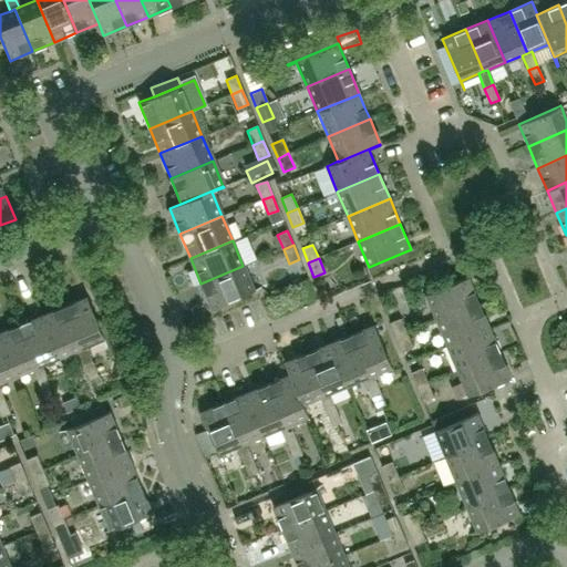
[(254,291),(243,266),(200,284),(212,309),(254,291)]
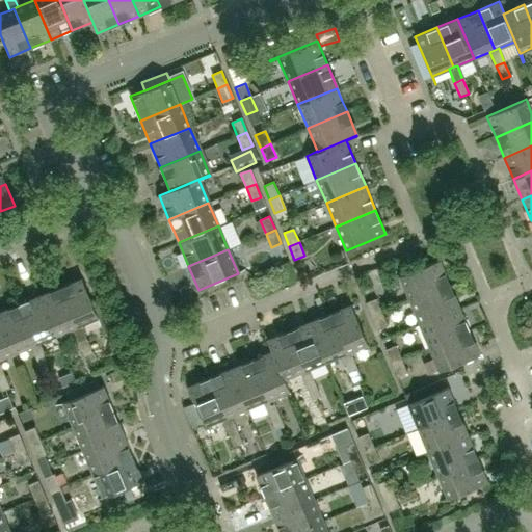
[(450,284),(440,260),(400,275),(410,300),(450,284)]
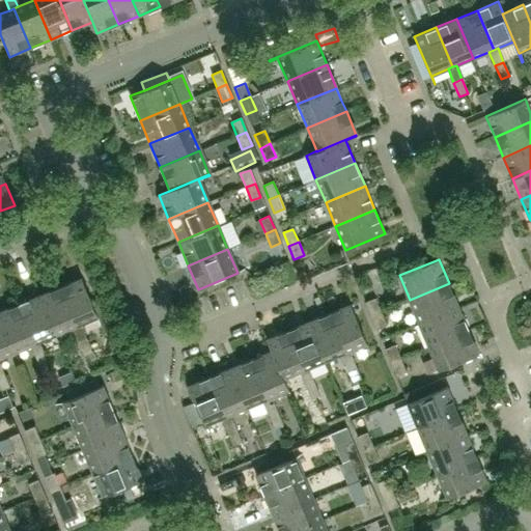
[(98,317),(81,278),(59,286),(76,327),(72,328),(78,342),(86,338),(80,325),(98,317)]
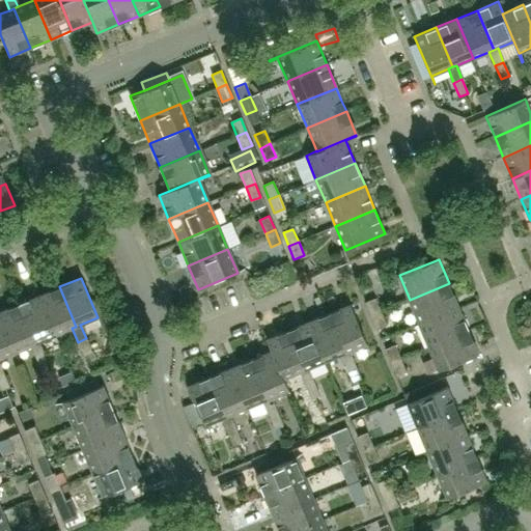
[(458,306),(449,283),(410,300),(419,323),(458,306)]
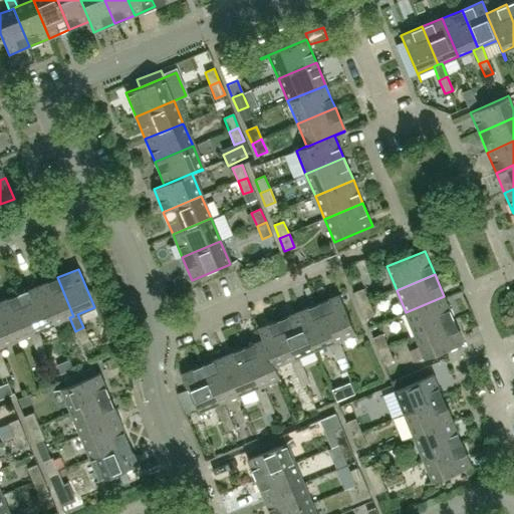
[(73,316),(57,277),(37,286),(53,324),(69,317),(73,316)]
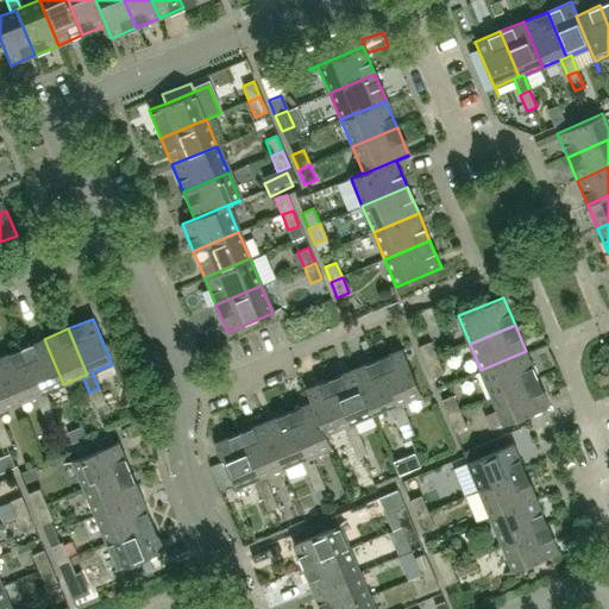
[(63,384),(44,339),(20,349),(39,394),(35,396),(42,412),(51,408),(44,393),(63,384)]
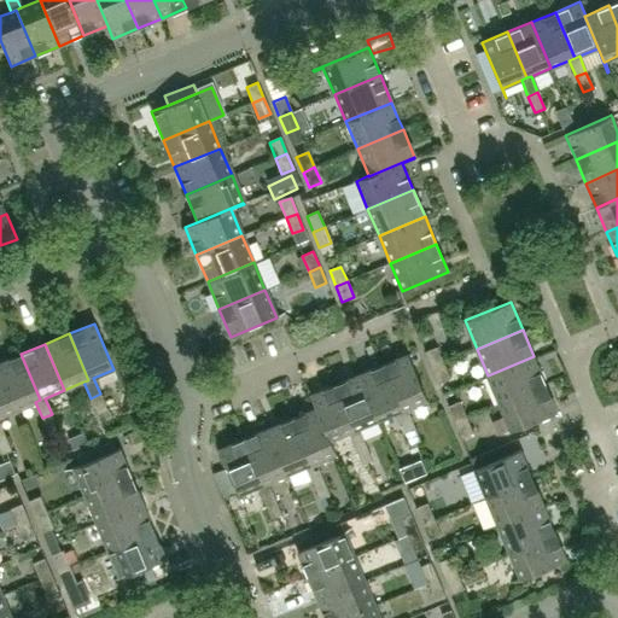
[(444,363),(437,348),(426,353),(432,368),(444,363)]
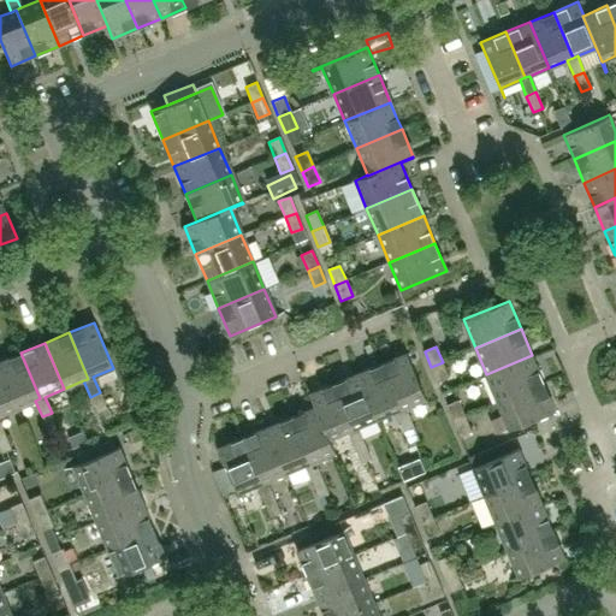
[(40,398),(21,353),(0,361),(0,369),(16,409),(35,401),(40,398)]
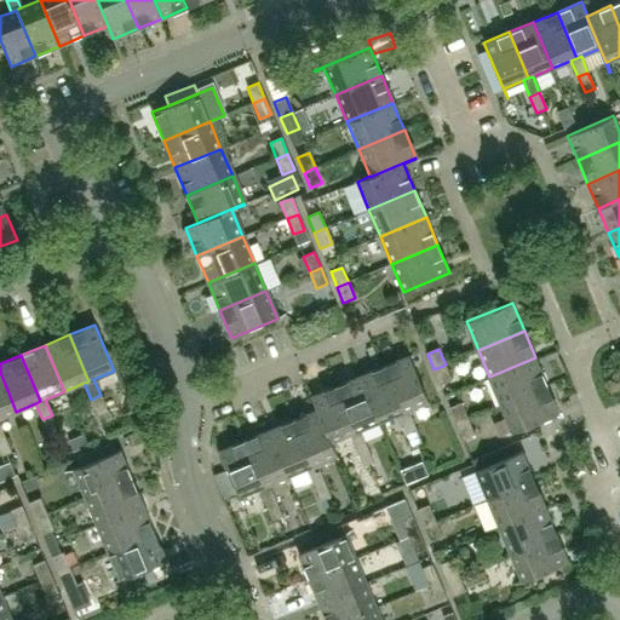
[(429,401),(409,355),(384,366),(403,412),(399,414),(405,430),(414,426),(408,411),(429,401)]
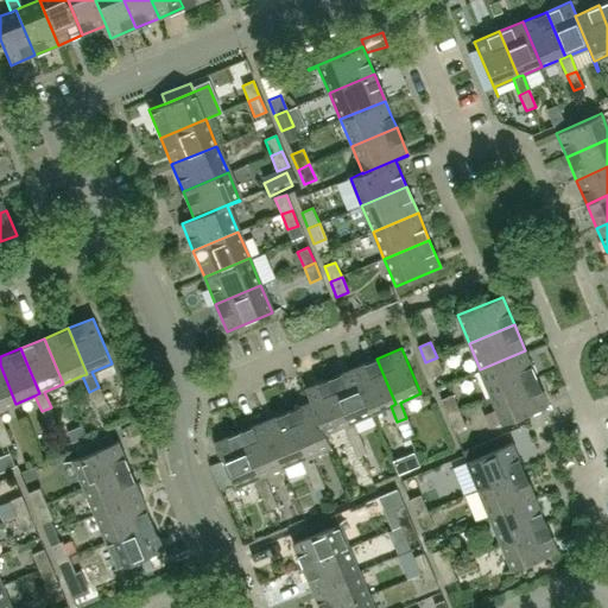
[(537,378),(525,350),(480,369),(492,397),(537,378)]
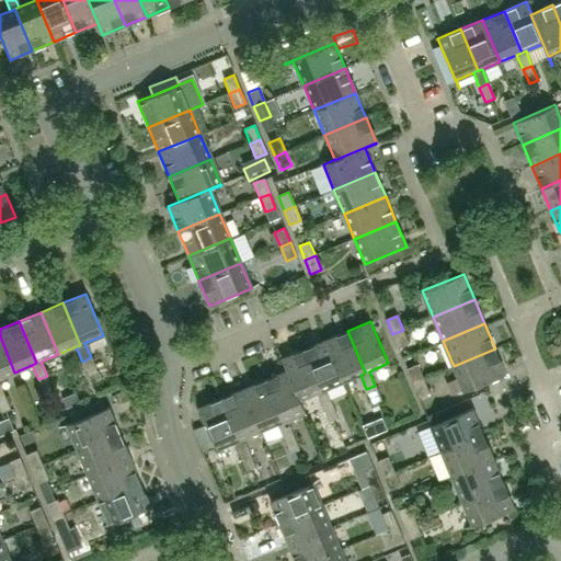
[(398,348),(409,344),(403,330),(392,334),(398,348)]
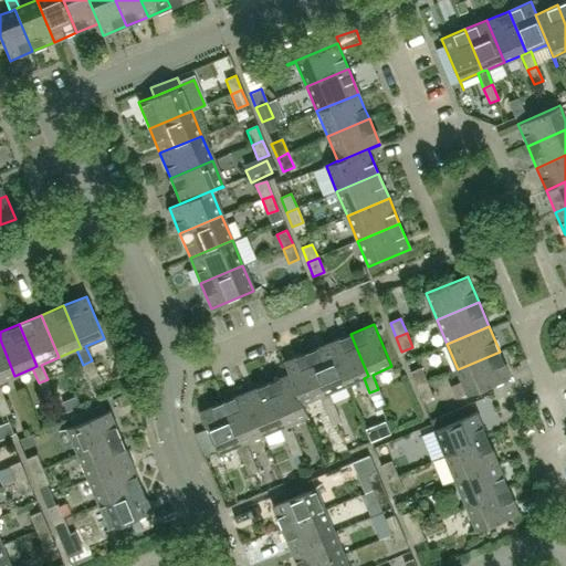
[(368,376),(350,334),(328,343),(346,386),(364,378),(368,376)]
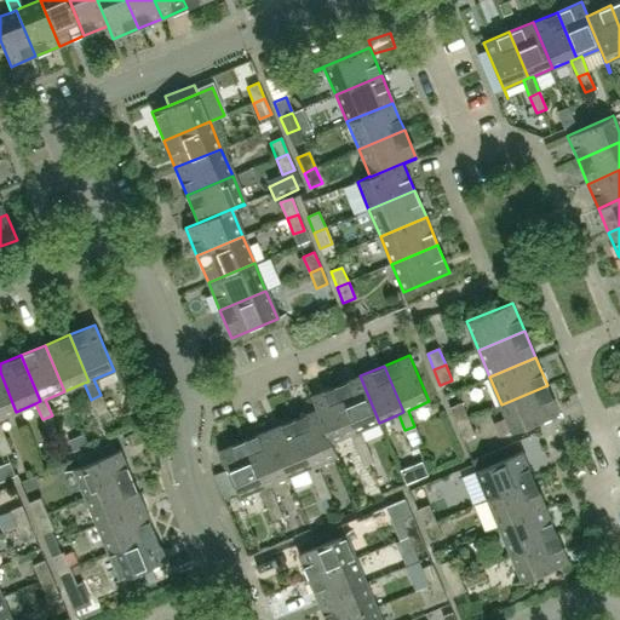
[(0,418),(16,412),(0,372),(0,436),(4,436),(0,426),(0,418)]
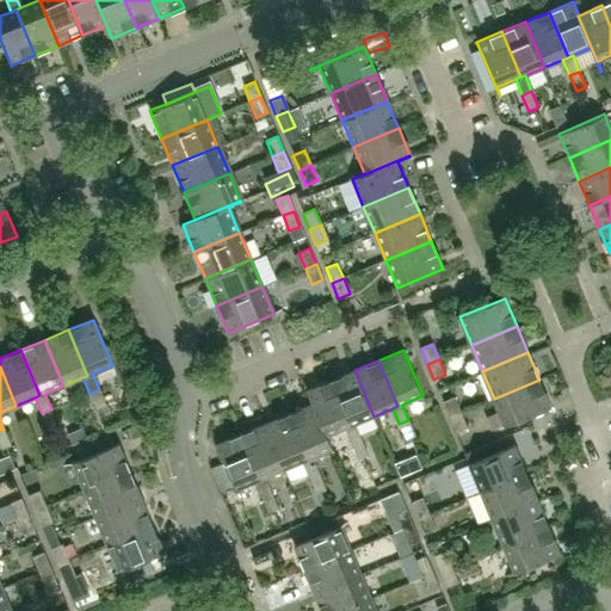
[(374,417),(355,370),(331,381),(350,426),(345,429),(351,444),(360,440),(355,424),(374,417)]
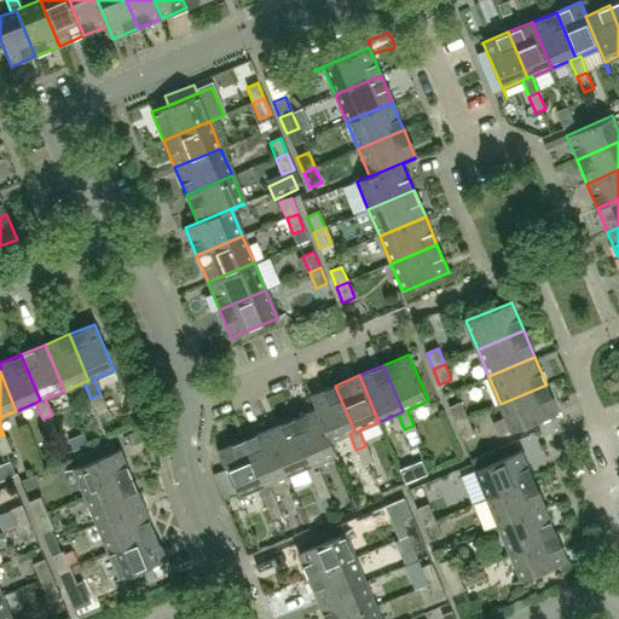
[(557,412),(547,385),(501,404),(512,432),(557,412)]
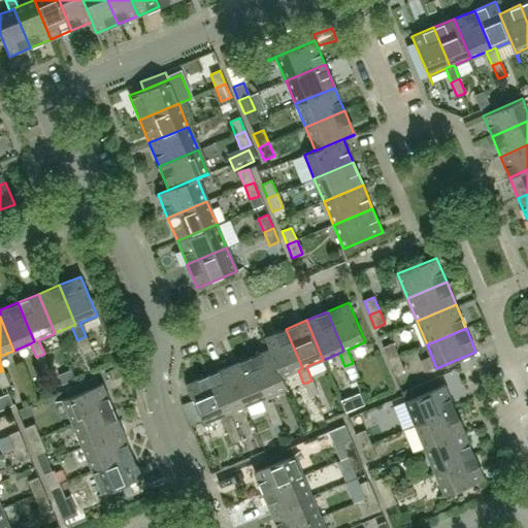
[(302,368),(286,329),(265,337),(282,377),(282,376),(298,370),(302,368)]
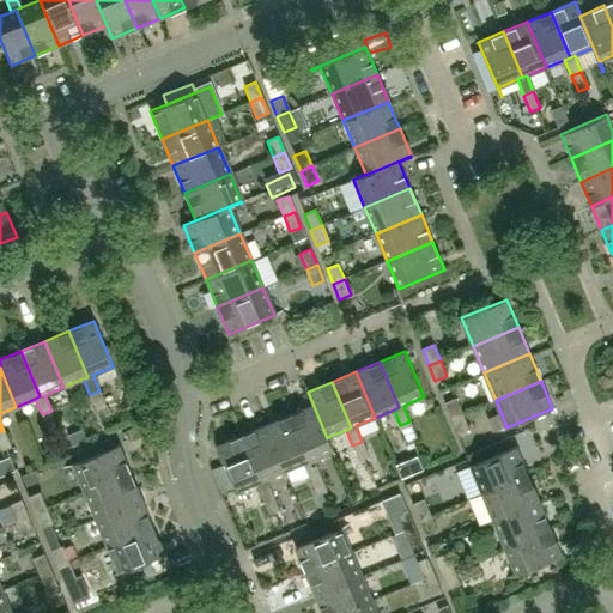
[(105,407),(99,390),(90,395),(96,411),(105,407)]
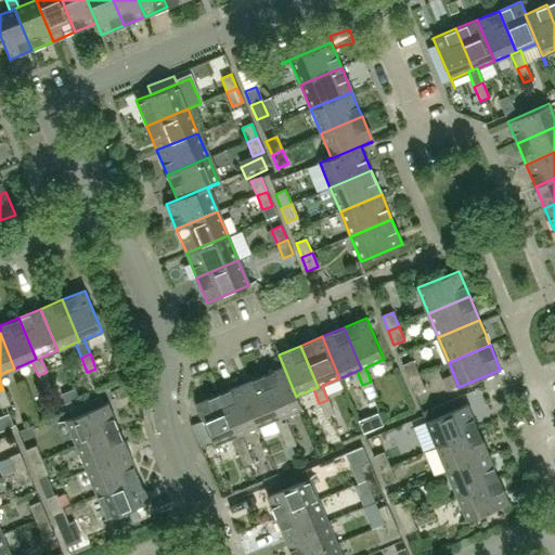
[(296,397),(279,355),(278,355),(283,368),(261,376),(279,417),(274,418),(281,434),(289,429),(283,415),(301,408),(296,396),(296,397)]
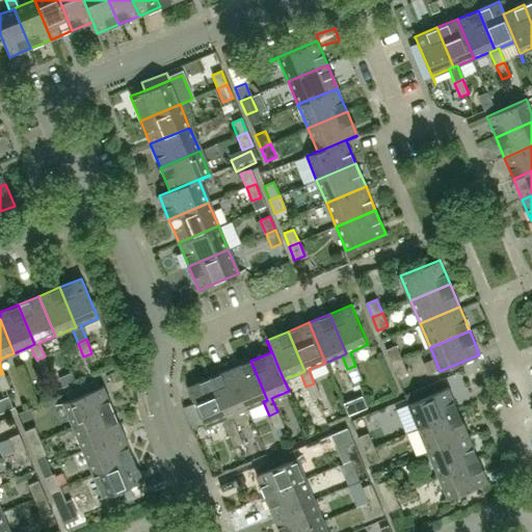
[(402,360),(396,346),(387,350),(392,364),(402,360)]
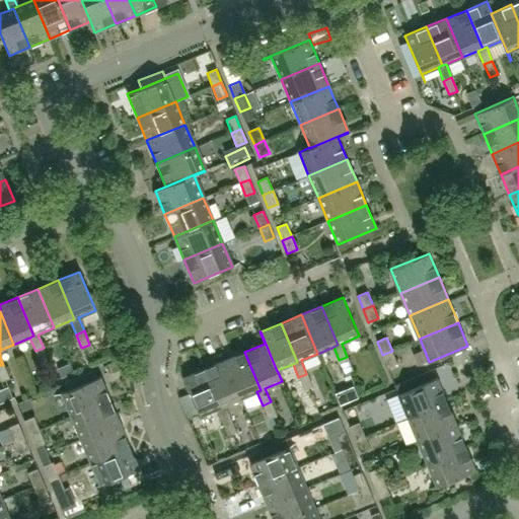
[(50,361),(44,348),(35,351),(41,365),(50,361)]
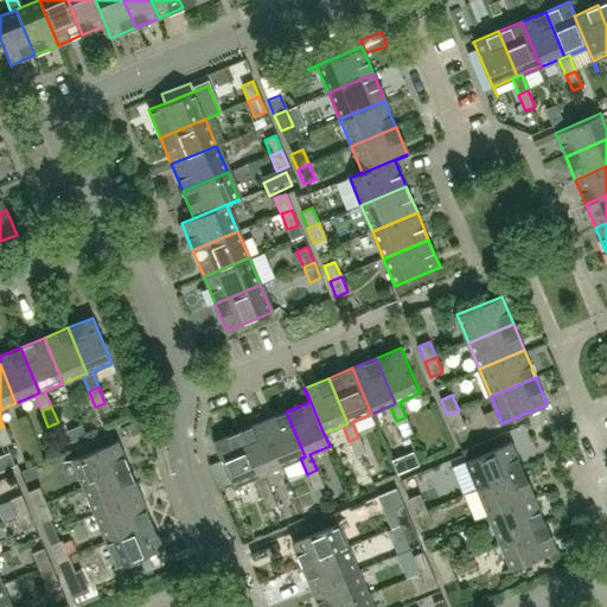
[(465,426),(459,410),(447,415),(453,430),(465,426)]
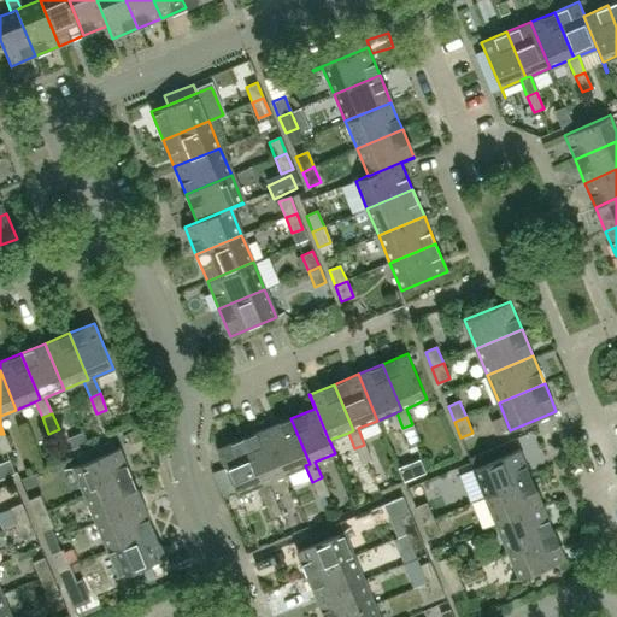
[(310,464),(291,418),(266,428),(286,474),(305,465),(310,464)]
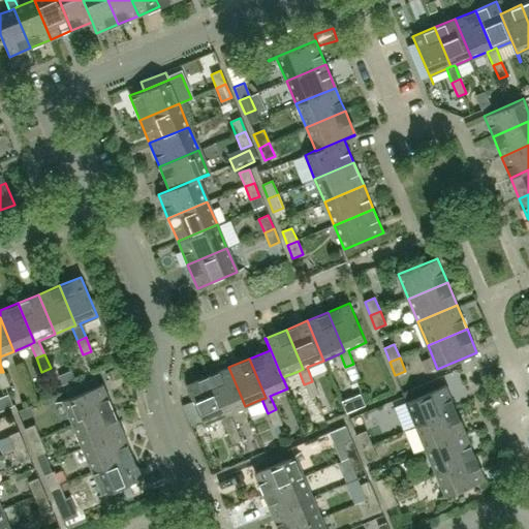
[(359,377),(353,364),(345,367),(350,380),(359,377)]
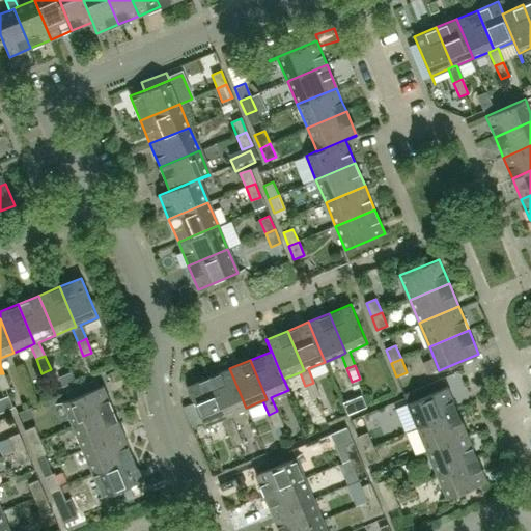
[(246,408),(229,368),(208,378),(225,416),(221,418),(227,431),(235,428),(230,415),(246,408)]
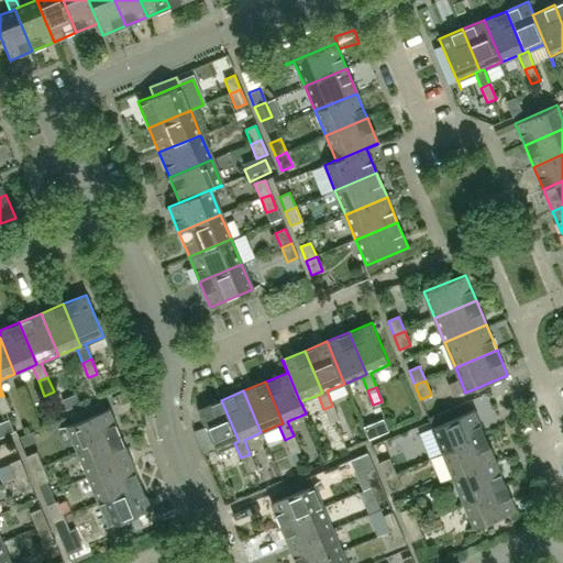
[(9,410),(3,396),(0,396),(0,412),(0,414),(9,410)]
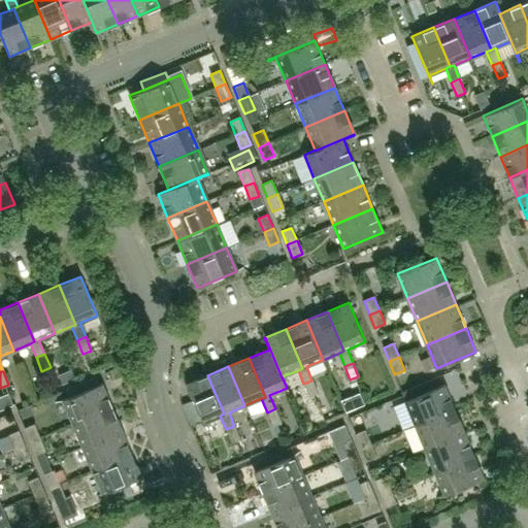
[(224,414),(207,375),(187,384),(203,423),(220,416),(224,414)]
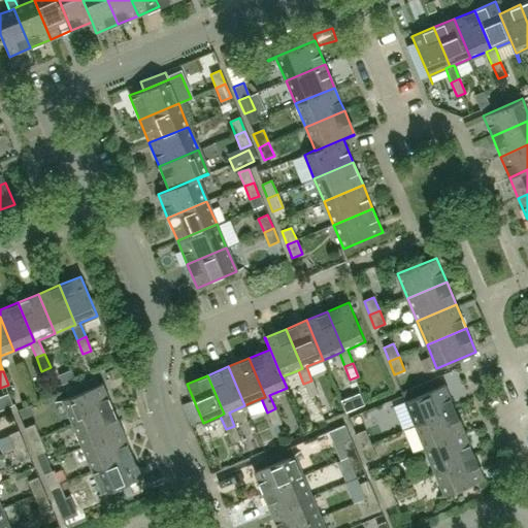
[(111,407),(102,384),(98,385),(95,376),(65,389),(68,397),(63,400),(72,424),(111,407)]
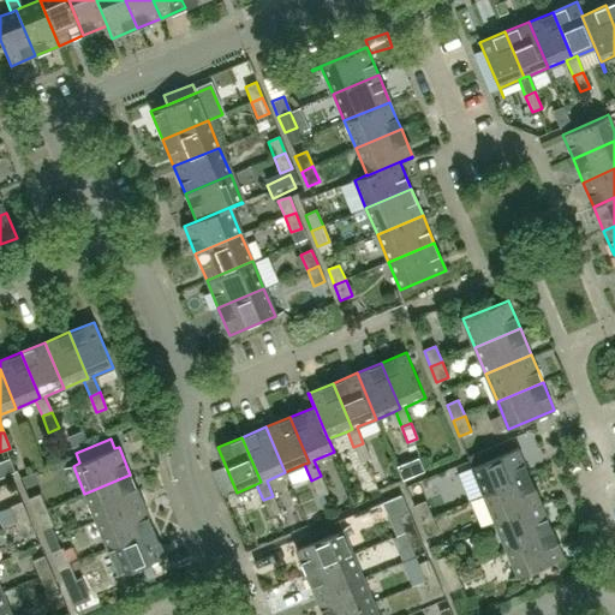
[(370,458),(363,443),(353,447),(360,463),(370,458)]
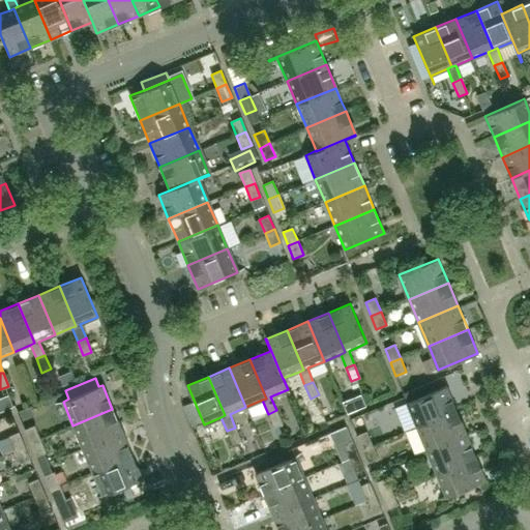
[(457,410),(446,386),(407,403),(417,427),(457,410)]
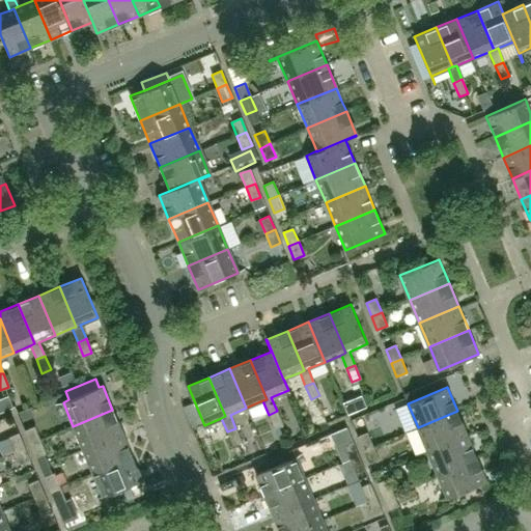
[(361,395),(342,402),(347,414),(365,407),(361,395)]
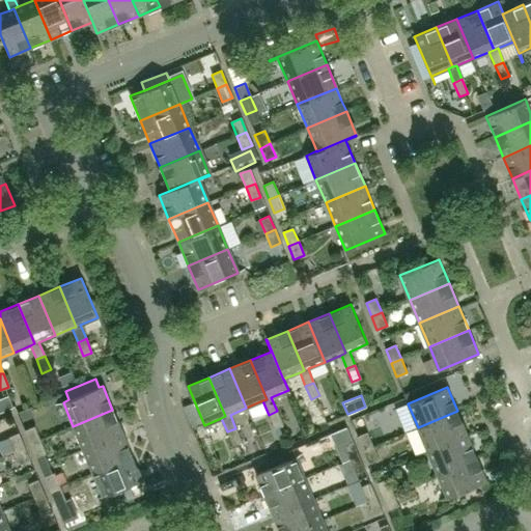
[(183,410),(186,428),(199,426),(196,407),(183,410)]
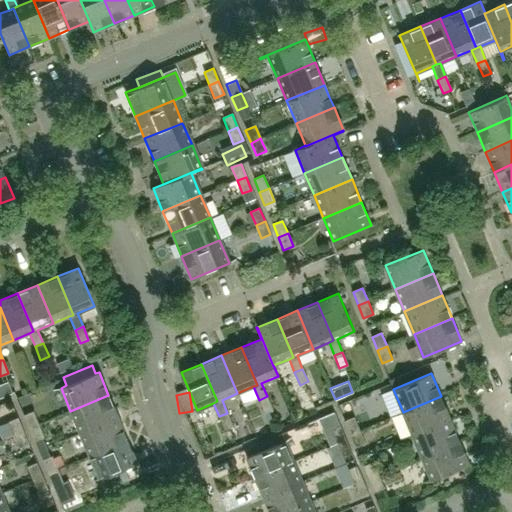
[(118,418),(108,395),(70,411),(80,433),(118,418)]
